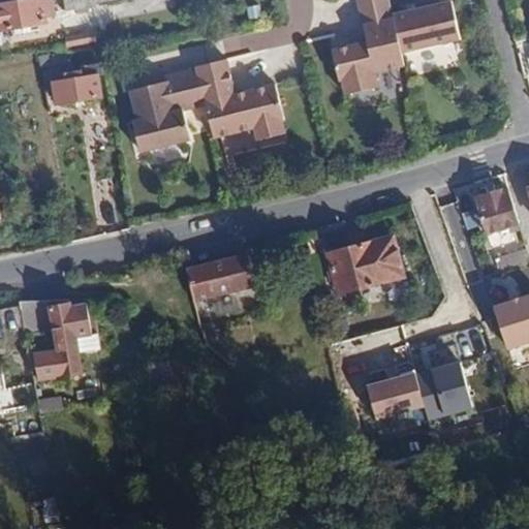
[(52,5),(51,0),(27,0),(0,4),(0,29),(47,22),(43,7),(52,5)]
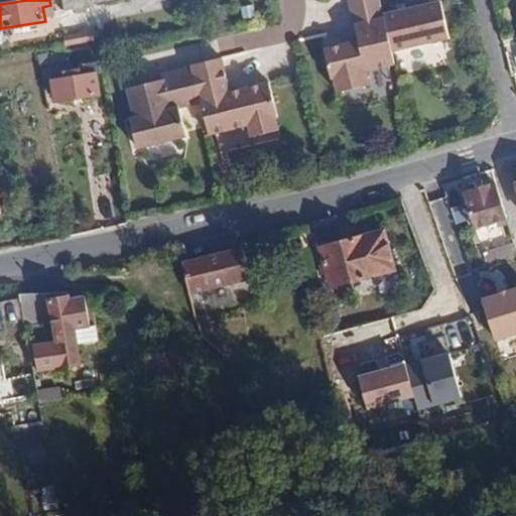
[(94,5),(92,0),(61,0),(63,11),(94,5)]
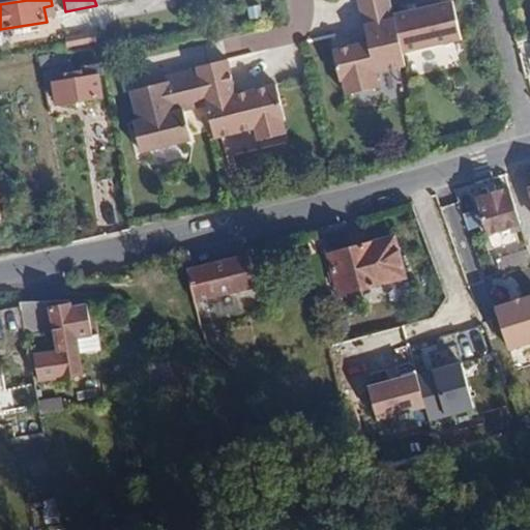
[(398,29),(390,0),(359,0),(370,45),(330,54),(336,84),(340,84),(344,98),(380,90),(377,75),(406,67),(398,29)]
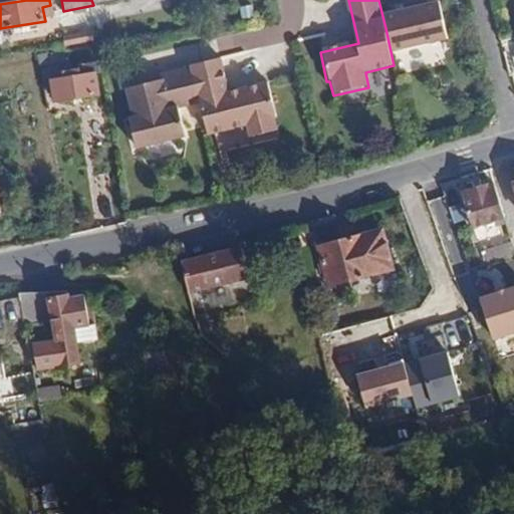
[(448,40),(440,3),(382,16),(392,52),(448,40)]
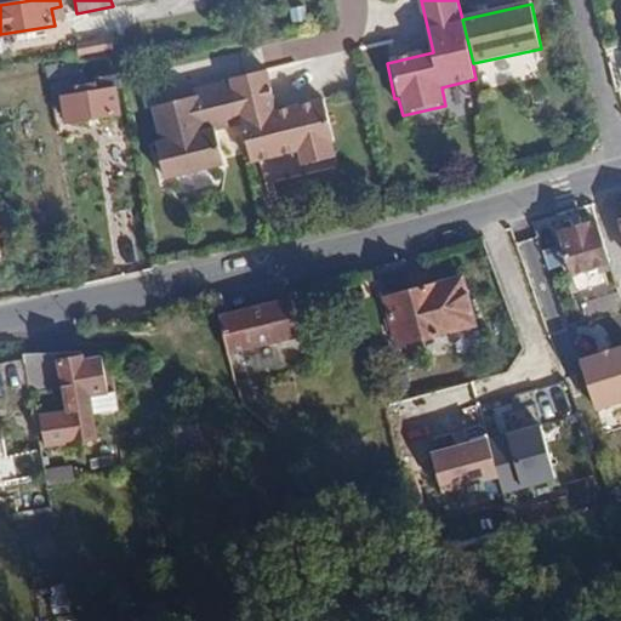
[(46,66),(49,80),(80,74),(77,62),(46,66)]
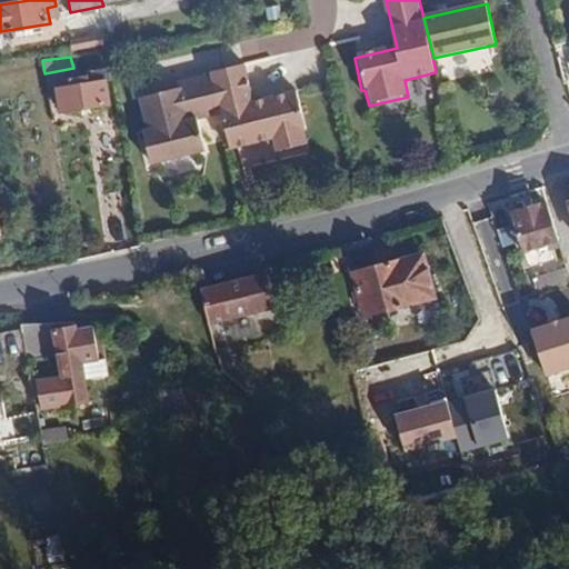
[(221,112),(230,148),(273,138),(278,151),(307,143),(303,130),(307,129),(297,90),(253,100),(243,65),(211,71),(211,73),(221,112)]
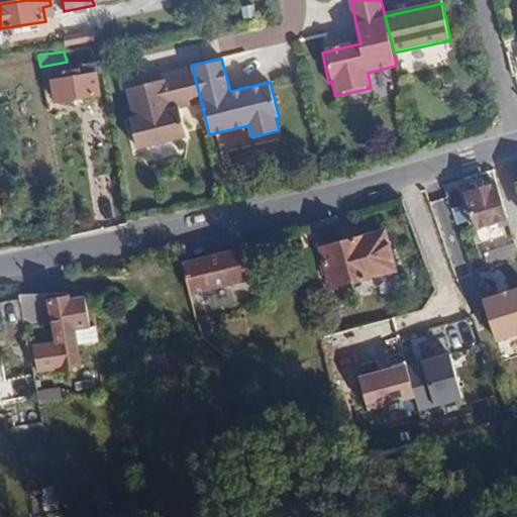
[(96,74),(100,72),(98,62),(79,65),(78,69),(54,73),(54,80),(52,81),(55,103),(79,99),(99,95),(96,74)]
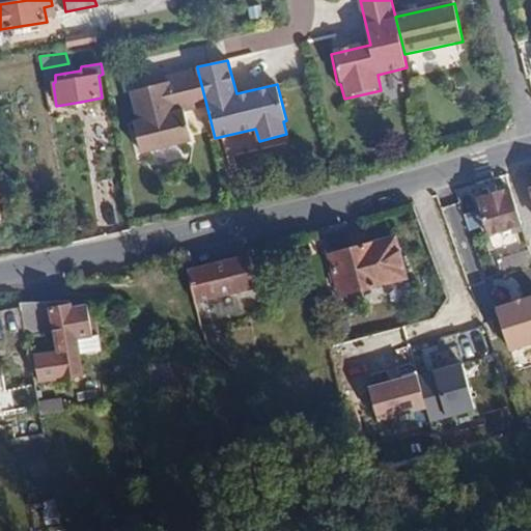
[(184,111),(206,105),(197,68),(152,80),(154,84),(131,90),(138,120),(134,121),(141,152),(191,139),(184,111)]
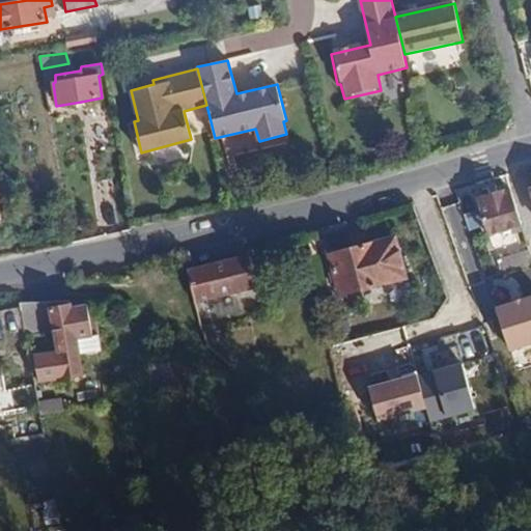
[(470,183),(437,192),(447,219),(477,210),(470,183)]
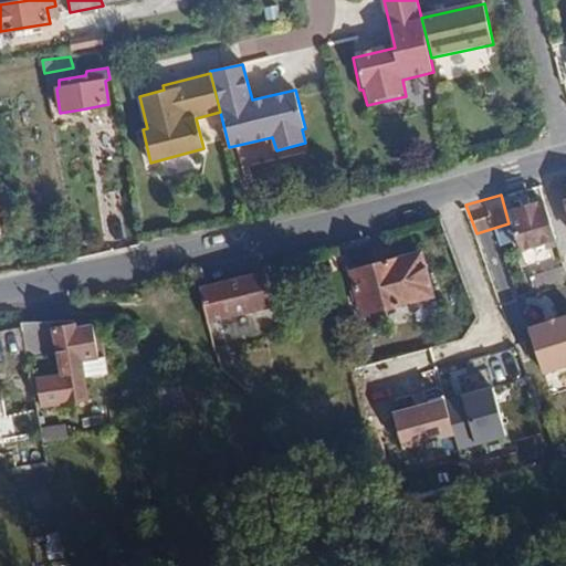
[(558,239),(546,199),(513,210),(523,248),(558,239)]
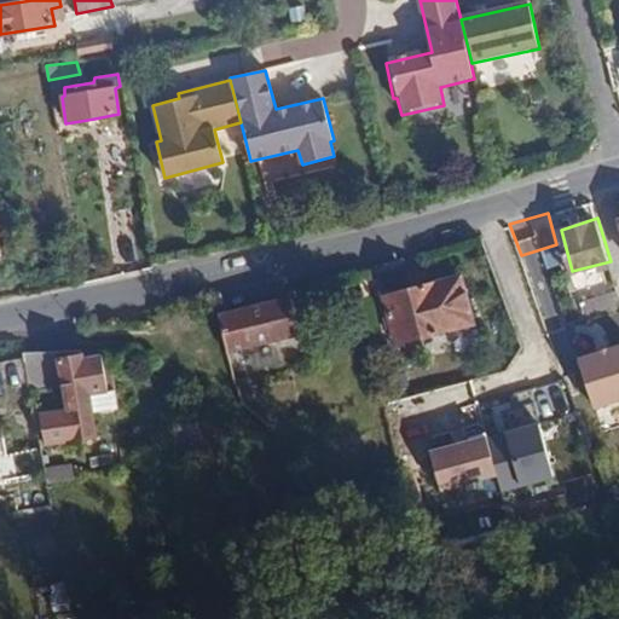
[(447,325),(472,319),(462,275),(438,281),(447,325)]
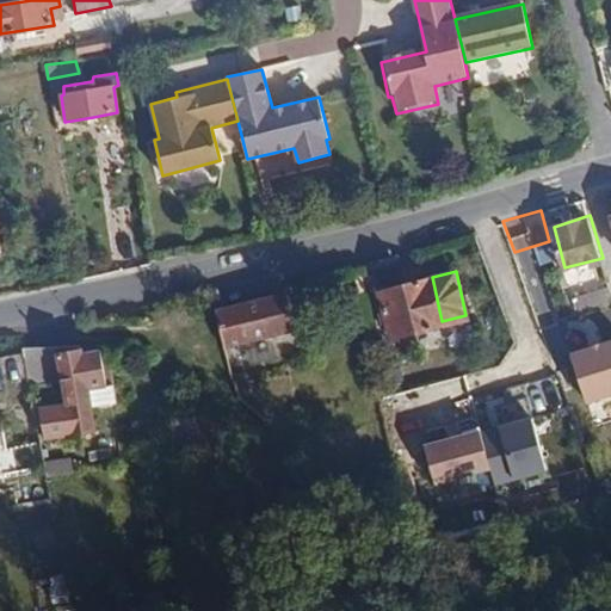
[(394,334),(442,321),(432,277),(383,288),(394,334)]
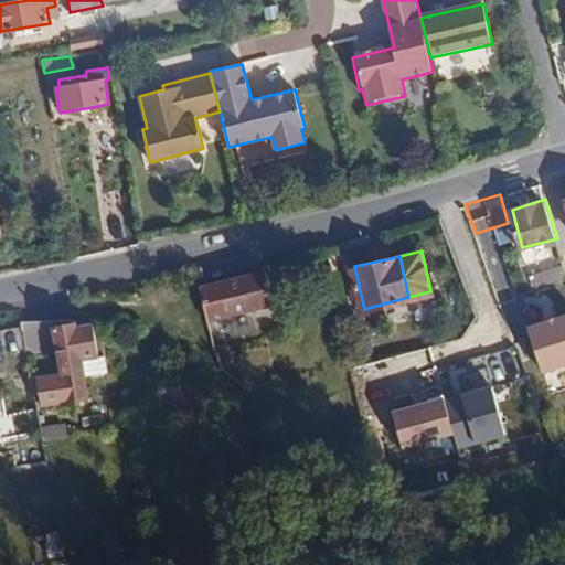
[(530,273),(535,289),(564,280),(564,266),(564,263),(530,273)]
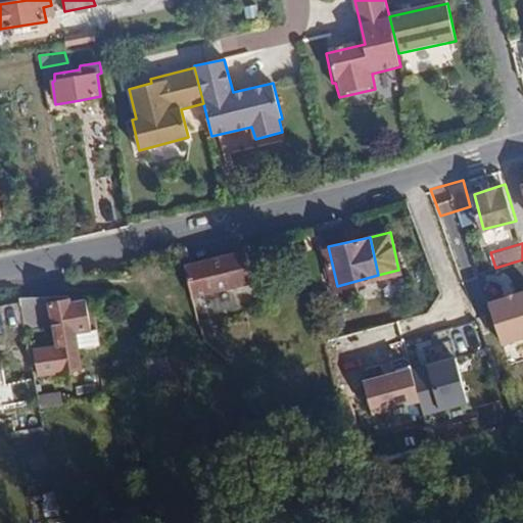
[(194,292),(256,277),(249,247),(188,263),(189,267),(194,292)]
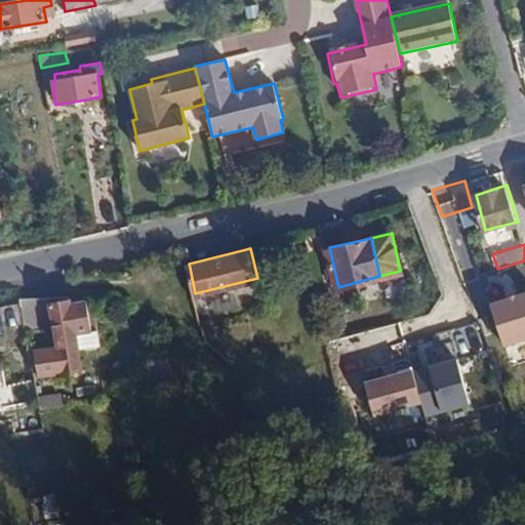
[(516,298),(513,275),(469,280),(472,304),(516,298)]
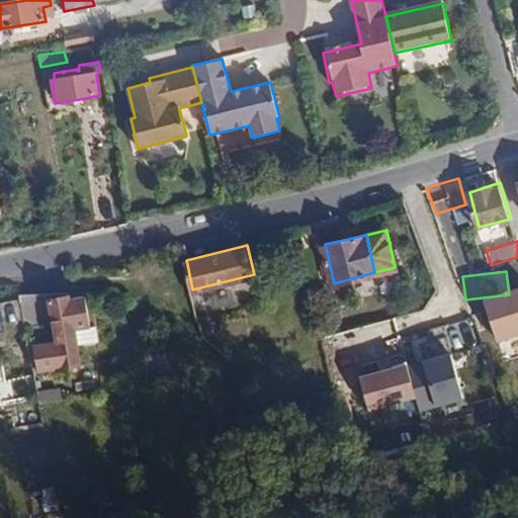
[(235,286),(210,291),(213,306),(238,300),(235,286)]
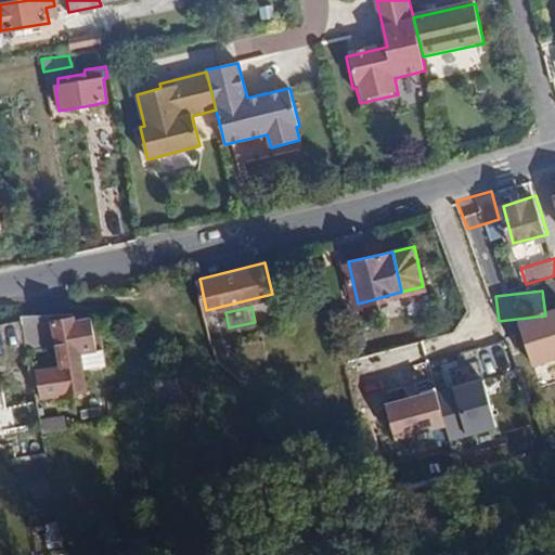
[(536,371),(554,363),(554,309),(518,322),(536,371)]
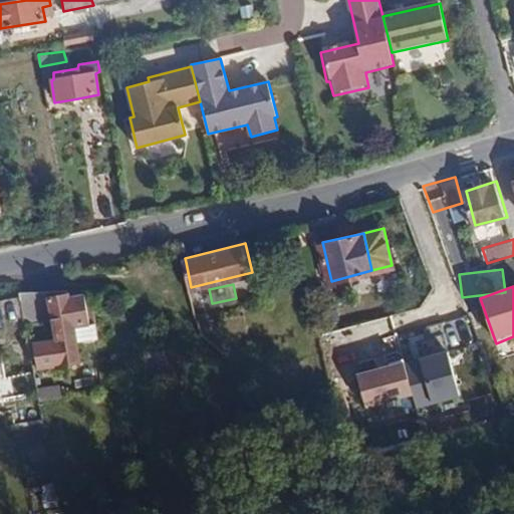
[(51,292),(19,294),(27,341),(34,341),(38,369),(81,363),(77,342),(98,339),(95,324),(91,325),(85,296),(70,298),(69,294),(68,292),(51,292)]
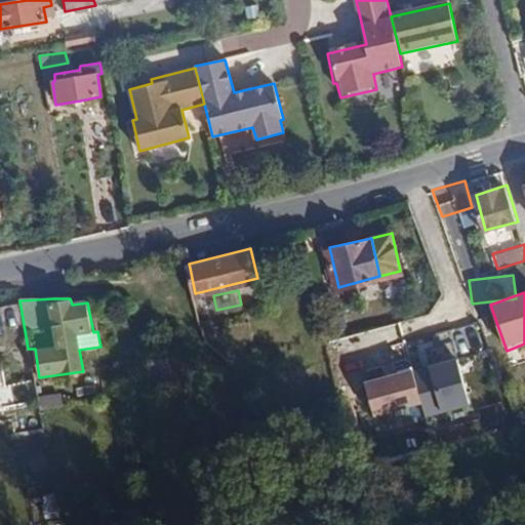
[(422,365),(414,367),(421,397),(426,410),(468,400),(457,356),(429,363),(430,365),(422,367),(422,365)]
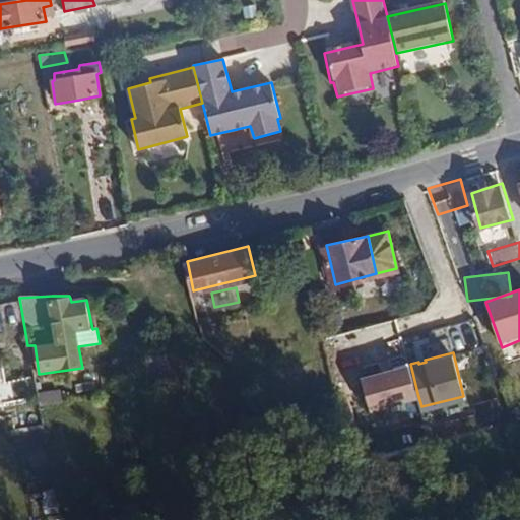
[(394,367),(363,374),(369,403),(417,393),(410,364),(408,359),(393,362),(394,367)]
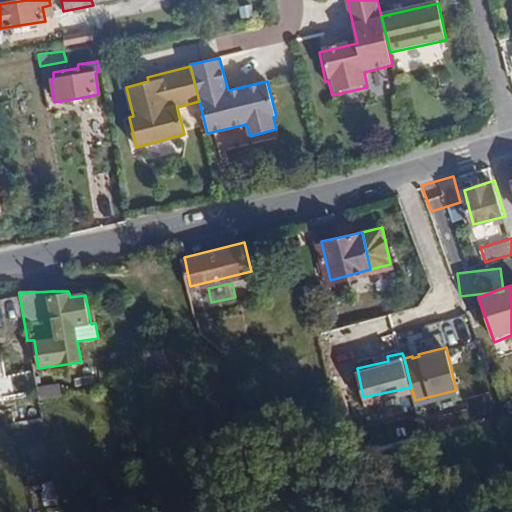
[(61,384),(37,387),(39,400),(63,397),(61,384)]
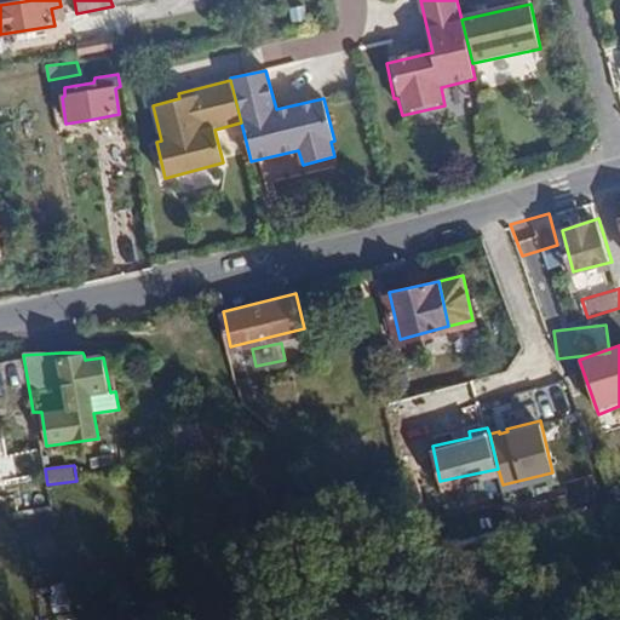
All buildings are outlined.
